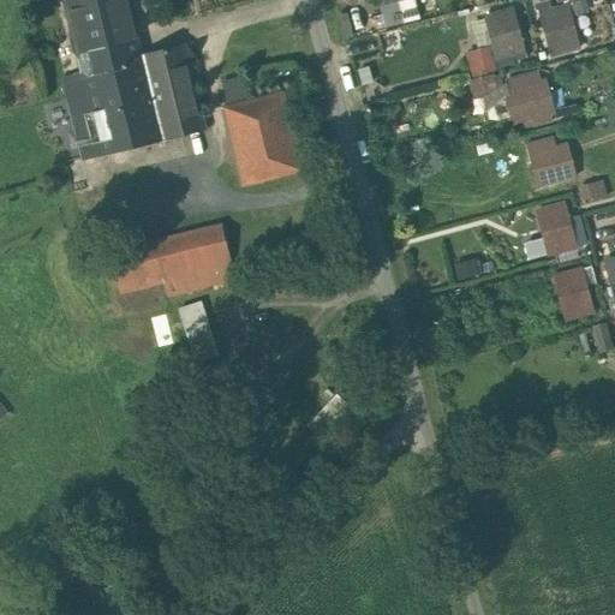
[(85,90),(102,155),(162,141),(141,54),(126,0),(63,0),(78,60),(85,90)]
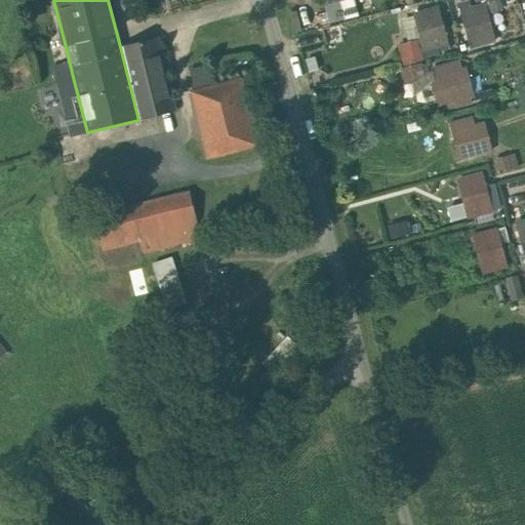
[(481,5),(459,11),(469,47),(493,40),(487,14),(484,15),(481,5)]
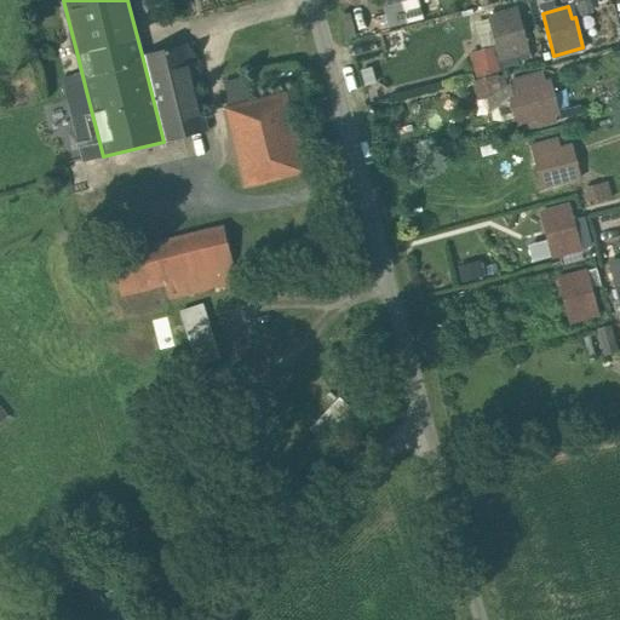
[(516,10),(488,17),(499,59),(528,52),(516,10)]
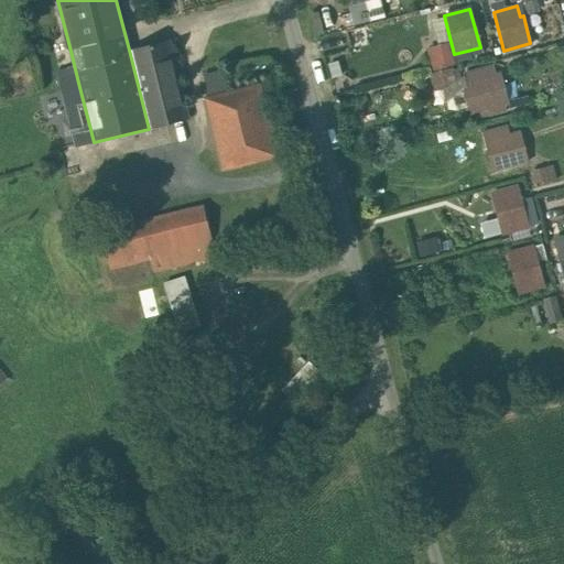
[(167,40),(129,50),(149,129),(187,120),(167,40)]
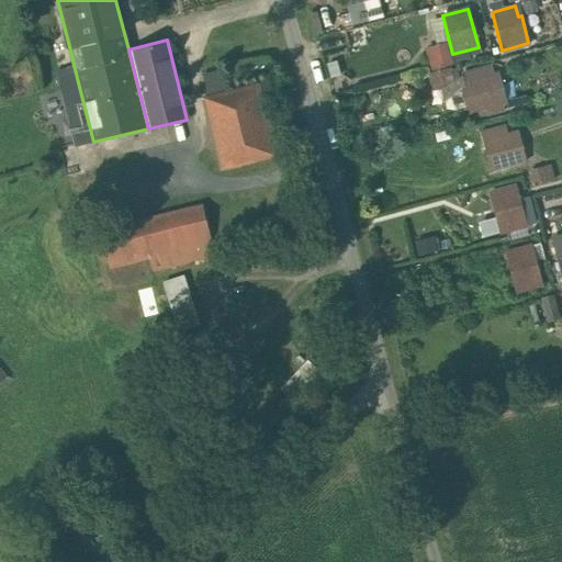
[(490,67),(463,75),(473,111),(486,108),(489,113),(502,110),(490,67)]
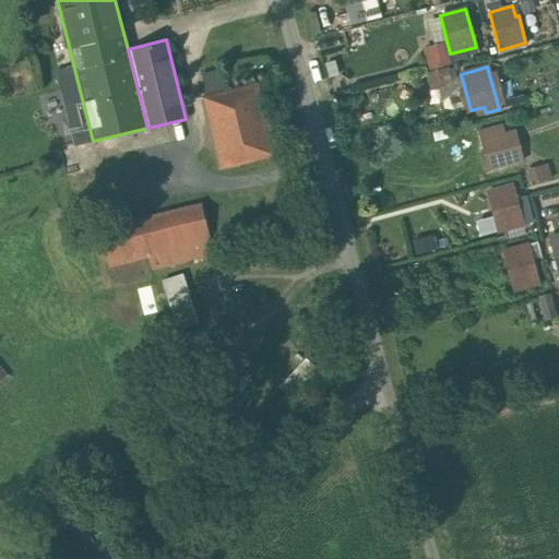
[(93,141),(78,82),(60,86),(74,145),(93,141)]
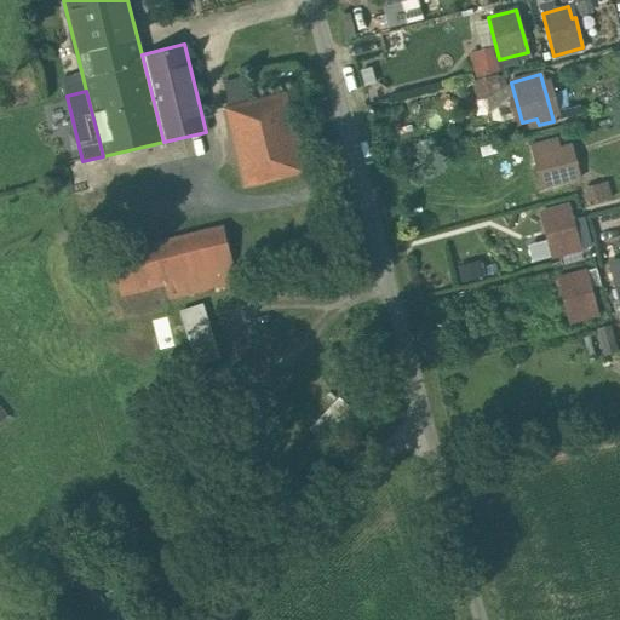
[(283,93),(224,108),(244,187),(302,172),(283,93)]
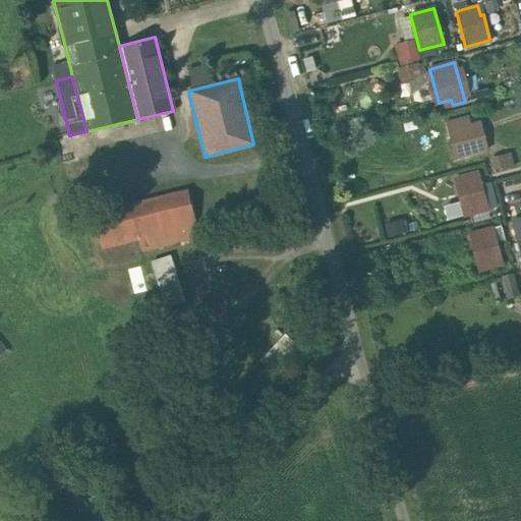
[(466,117),(446,122),(455,157),(479,151),(472,124),(468,125),(466,117)]
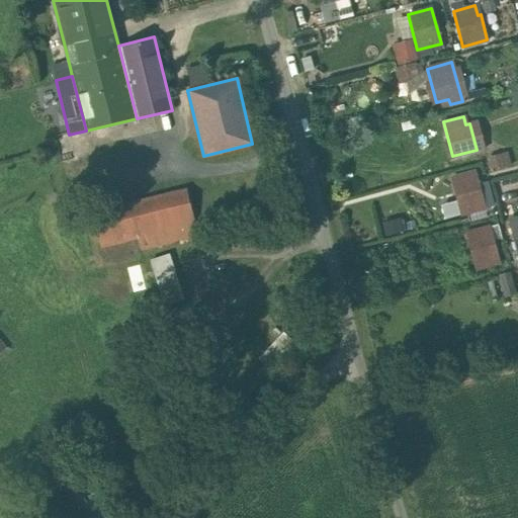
[(476,172),(457,177),(466,212),(493,205),(489,192),(482,194),(476,172)]
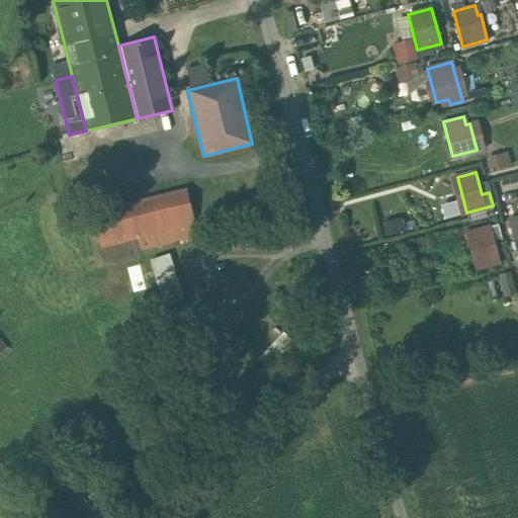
[(92,213),(100,246),(140,236),(194,222),(186,190),(92,213)]
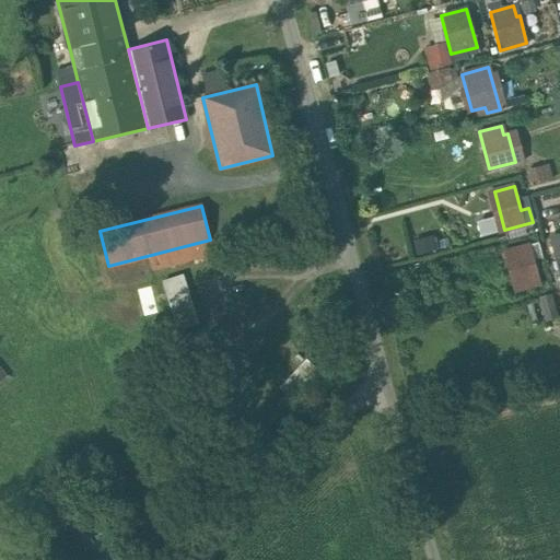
[(210,240),(151,255),(155,269),(214,254),(210,240)]
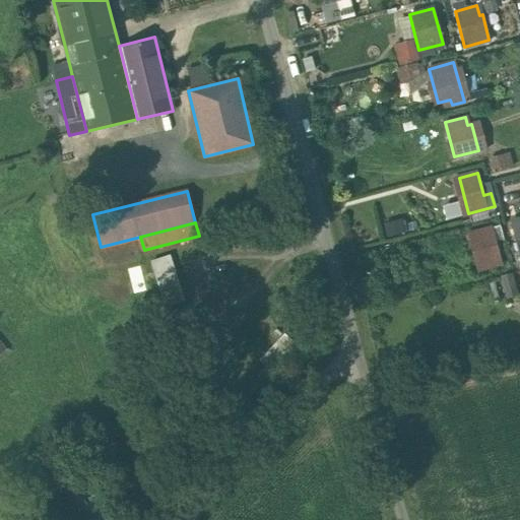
[(500,225),(473,232),(483,268),(501,263),(495,241),(503,239),(500,225)]
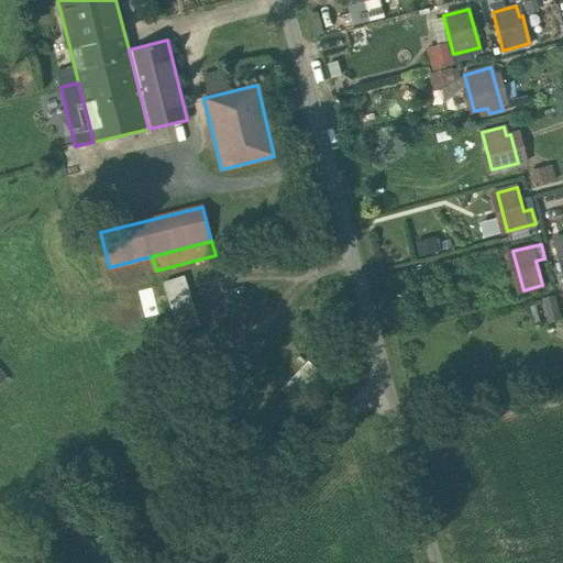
[(183,277),(165,284),(180,331),(198,326),(183,277)]
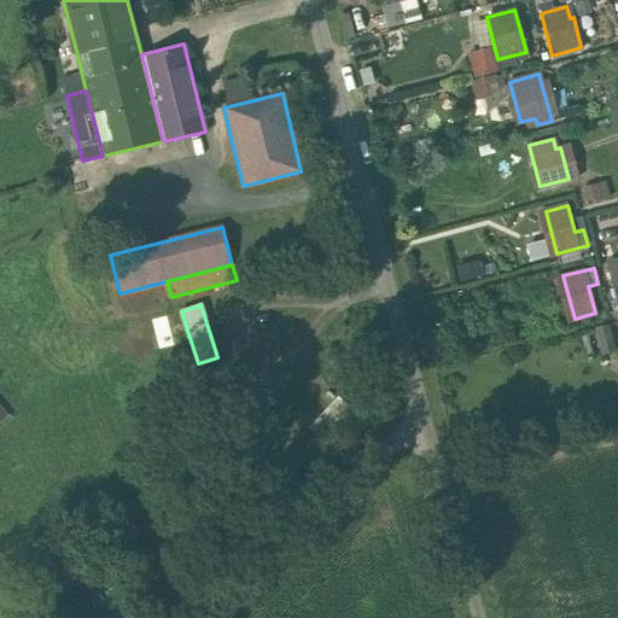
[(339,400),(310,430),(325,444),(355,414),(339,400)]
